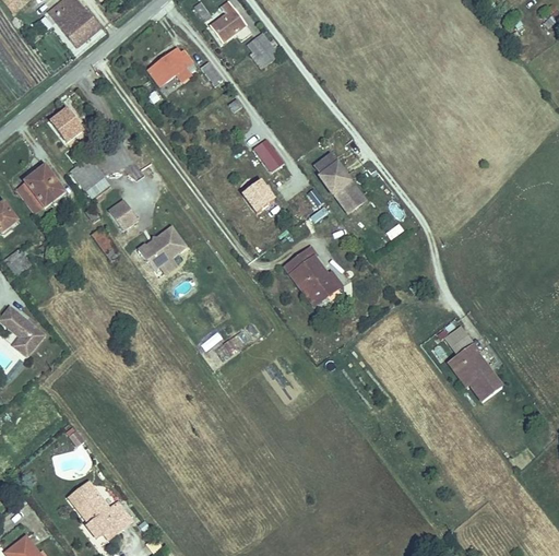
[(2,0),(12,12),(26,0),(2,0)]
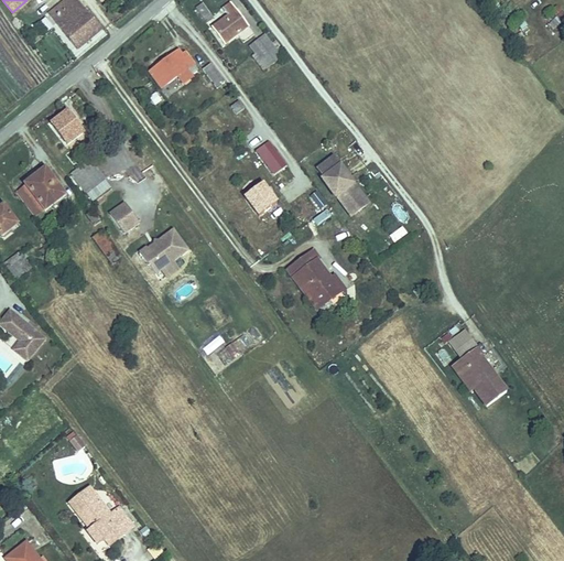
[(77,47),(102,27),(78,0),(63,0),(49,12),(77,47)]
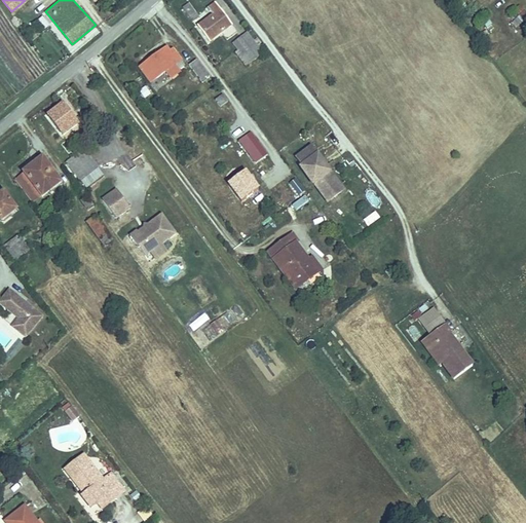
[(189,0),(183,5),(186,9),(192,5),(189,0)]
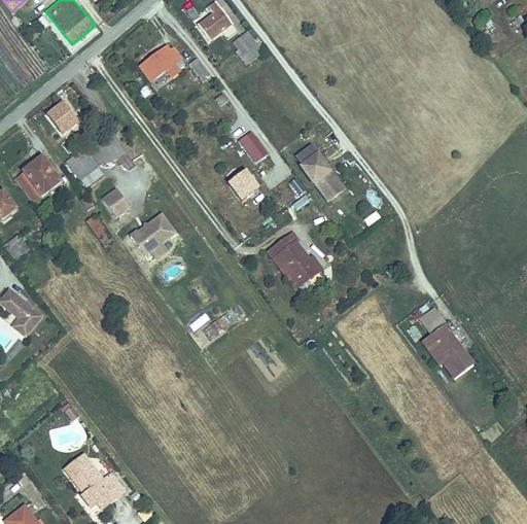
[(232,23),(225,12),(223,13),(219,8),(221,7),(215,0),(208,6),(213,12),(198,24),(209,39),(232,23)]
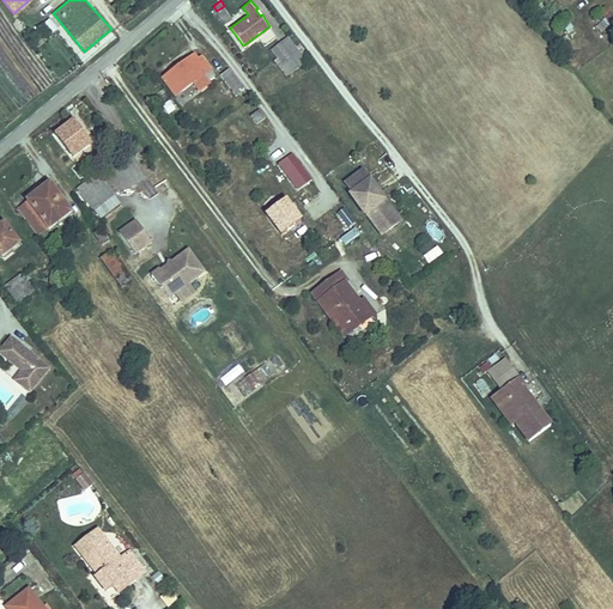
[(600,8),(605,14),(611,20),(612,23),(612,22),(612,11),(606,2),(600,8)]
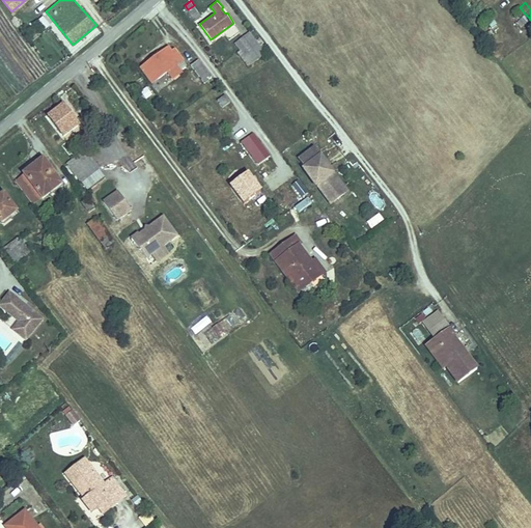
[(194,5),(188,9),(195,19),(201,15),(194,5)]
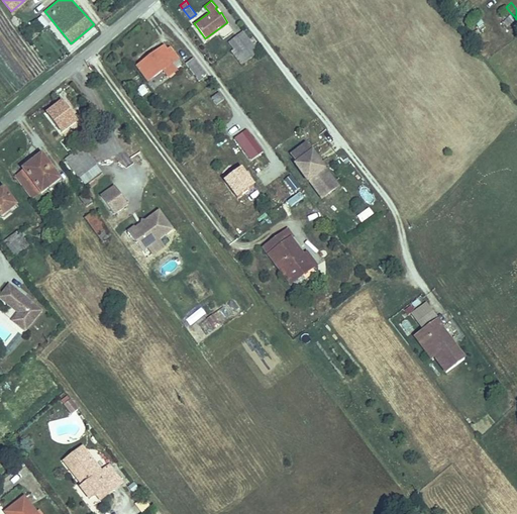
[(507,24),(515,17),(510,12),(502,20),(507,24)]
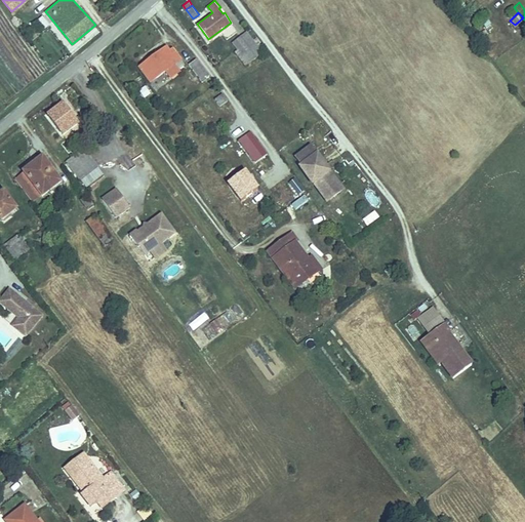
[(246,30),(251,37),(255,34),(250,28),(246,30)]
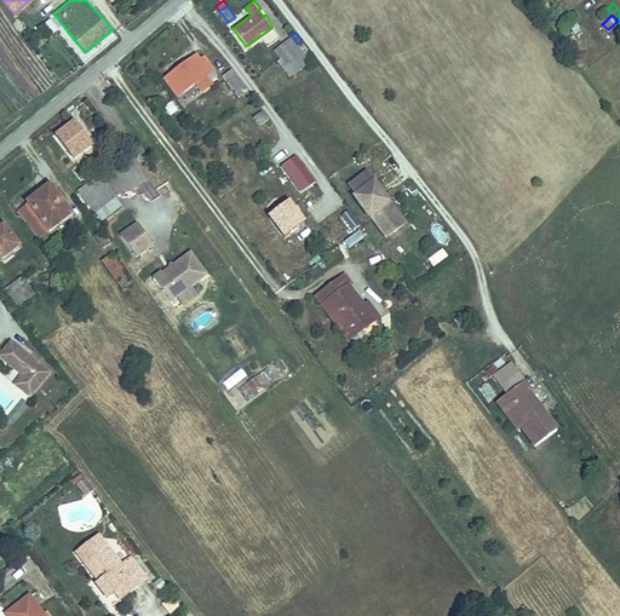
[(291,35),(282,41),(288,50),(297,44),(291,35)]
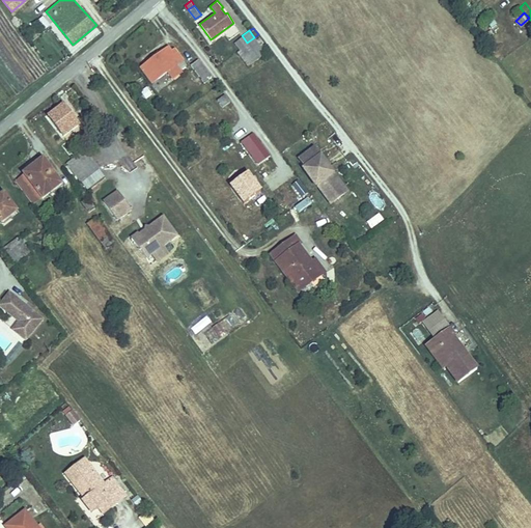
[(235,40),(241,48),(247,43),(242,35),(235,40)]
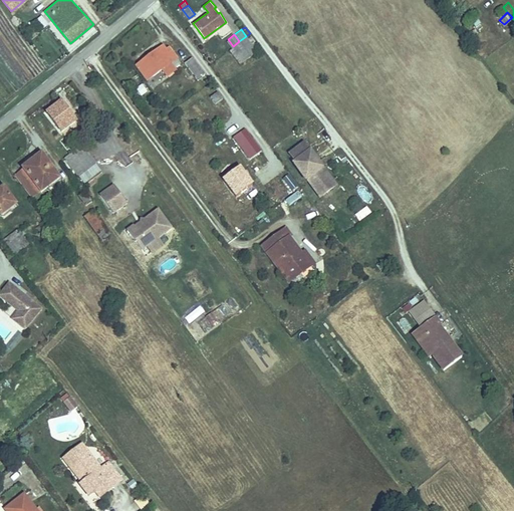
[(230,48),(240,62),(256,49),(246,36),(239,41),(233,46),(230,48)]
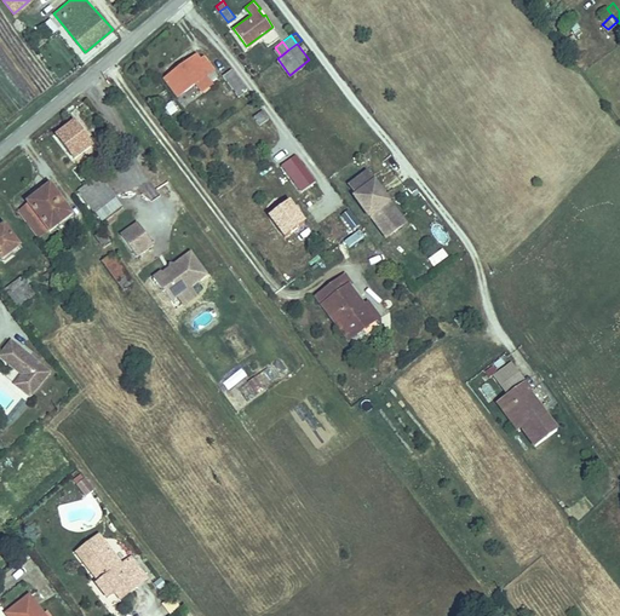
[(211,80),(206,74),(213,68),(204,55),(200,57),(196,53),(165,78),(178,95),(195,81),(200,87),(211,80)]
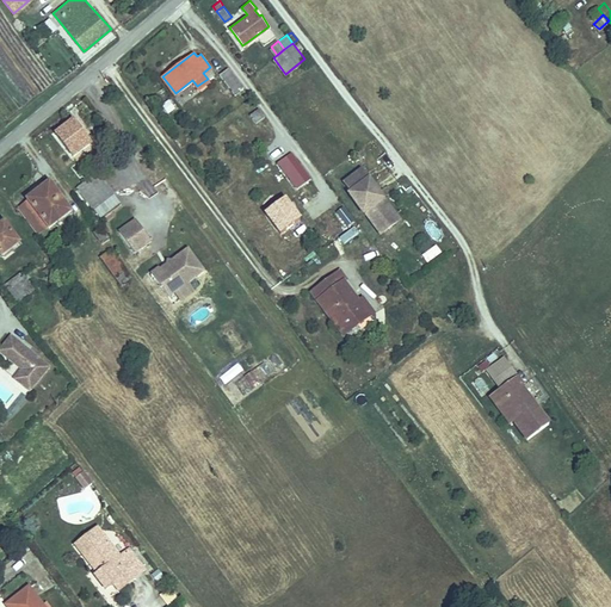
[(228,66),(220,73),(235,93),(244,86),(228,66)]
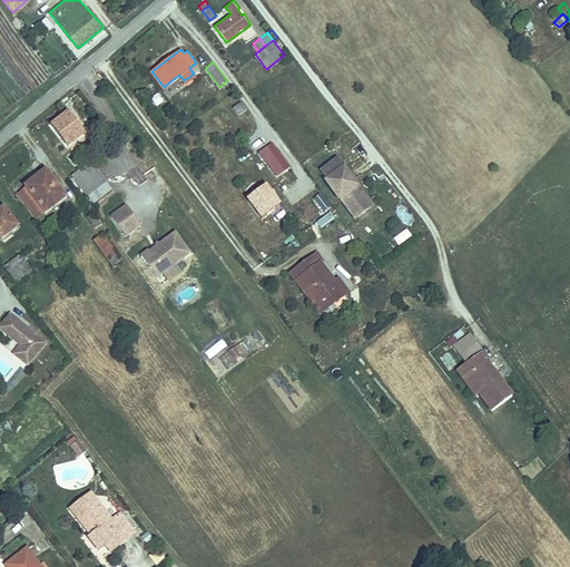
[(200,69),(196,62),(189,68),(194,74),(200,69)]
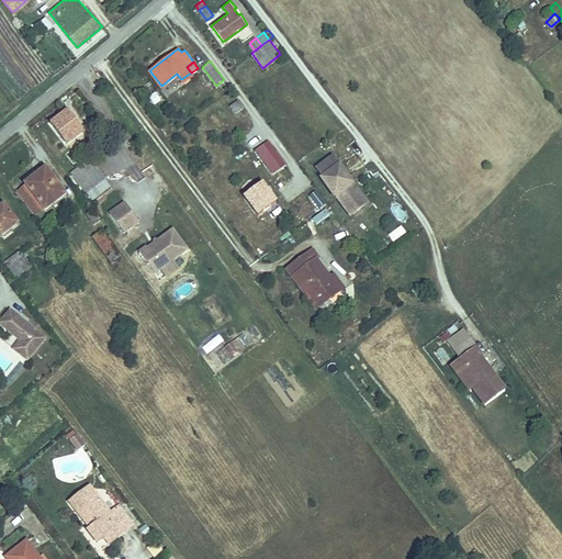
[(160,98),(155,90),(149,94),(155,102),(160,98)]
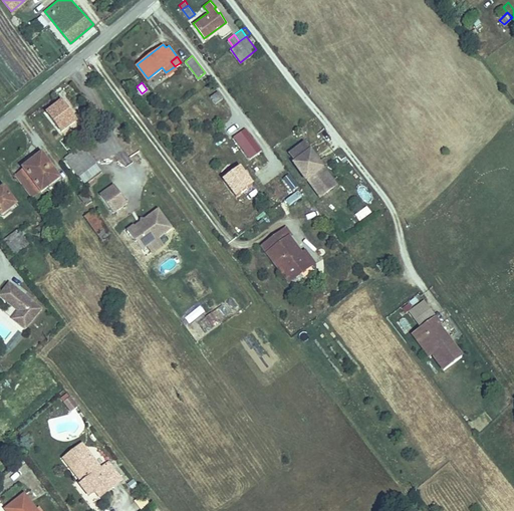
[(218,89),(210,95),(215,101),(223,96),(218,89)]
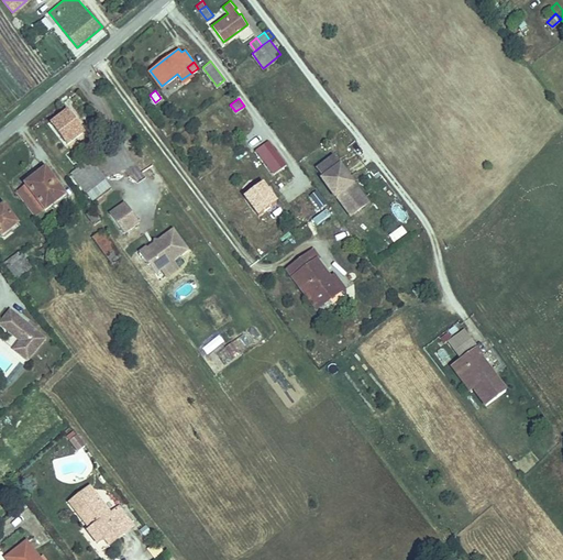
[(67,109),(52,121),(67,142),(83,130),(67,109)]
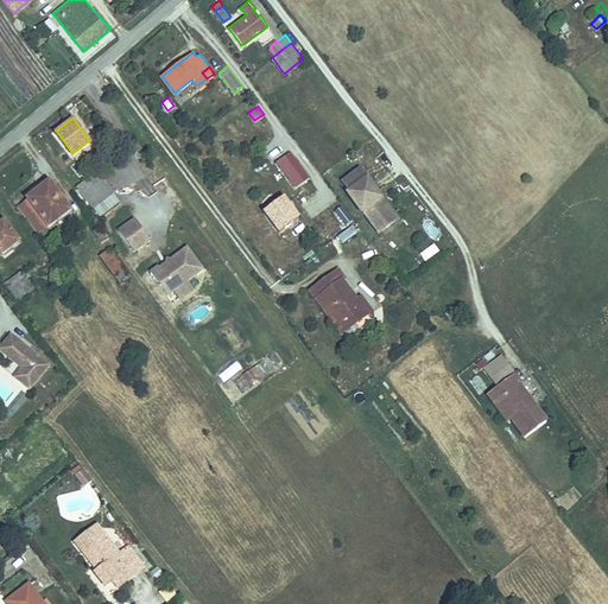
[(290,150),(276,160),(295,186),(309,176),(290,150)]
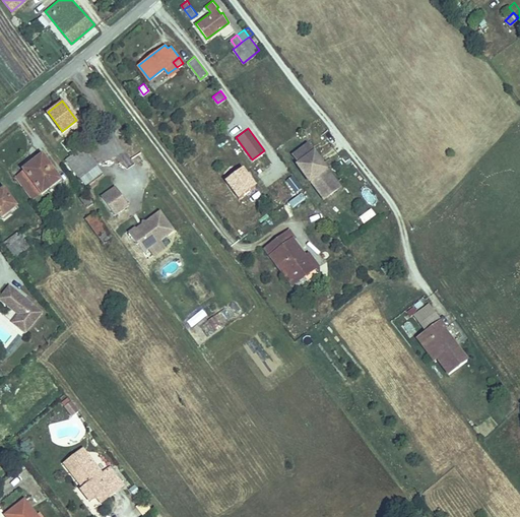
[(310,179),(323,197),(340,185),(323,163),(316,152),(308,142),(293,153),(299,162),(297,164),(309,180),(310,179)]
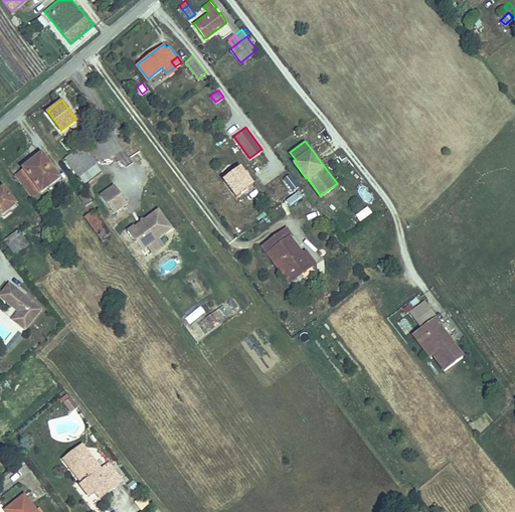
[(96,161),(81,143),(69,152),(83,170),(96,161)]
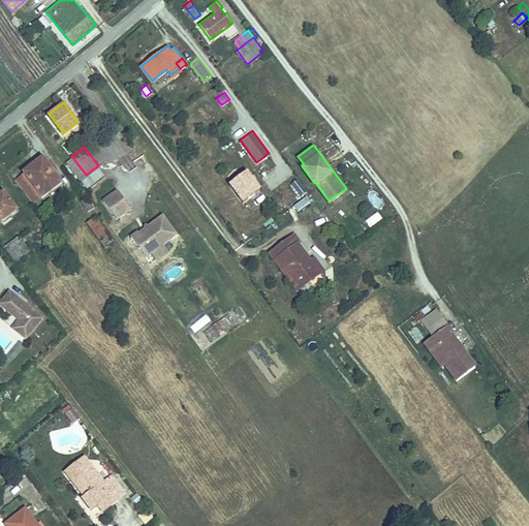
[(330,149),(321,155),(329,165),(337,159),(330,149)]
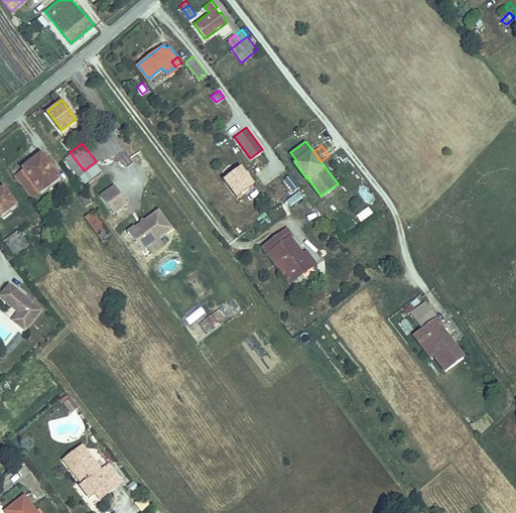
[(41,152),(23,166),(24,167),(16,173),(32,195),(40,189),(41,190),(59,176),(41,152)]
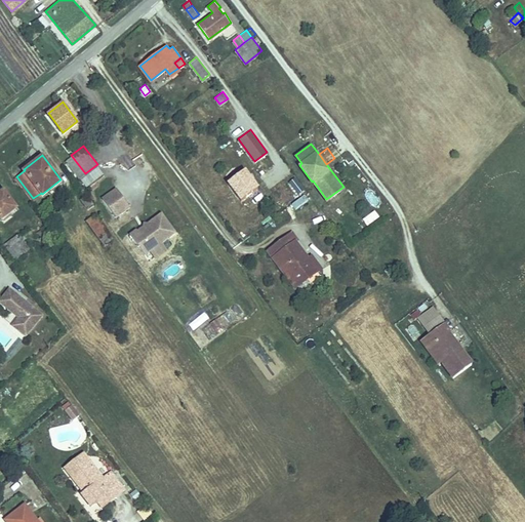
[(85,173),(71,155),(66,159),(80,177),(85,173)]
